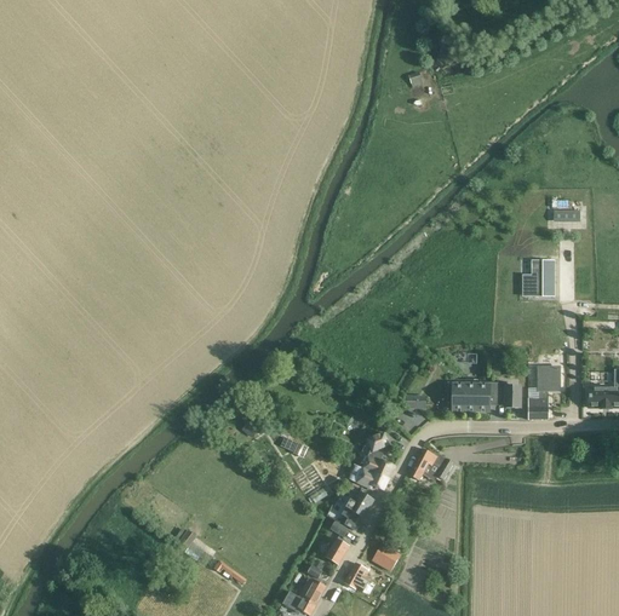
[(418,69),(407,73),(410,81),(420,78),(418,69)]
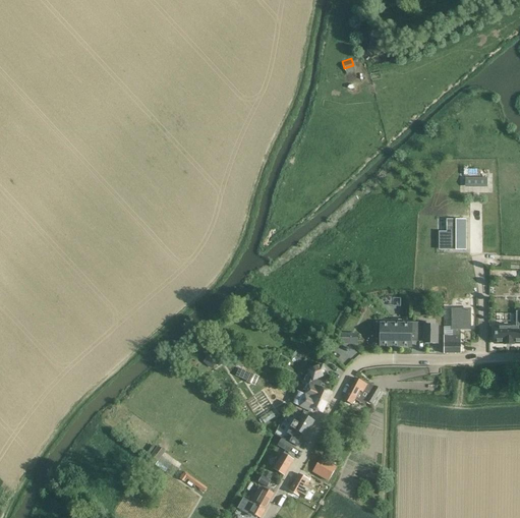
[(452,306),(452,317),(452,334),(443,334),(444,351),(459,351),(459,328),(470,328),(470,306),(452,306)]
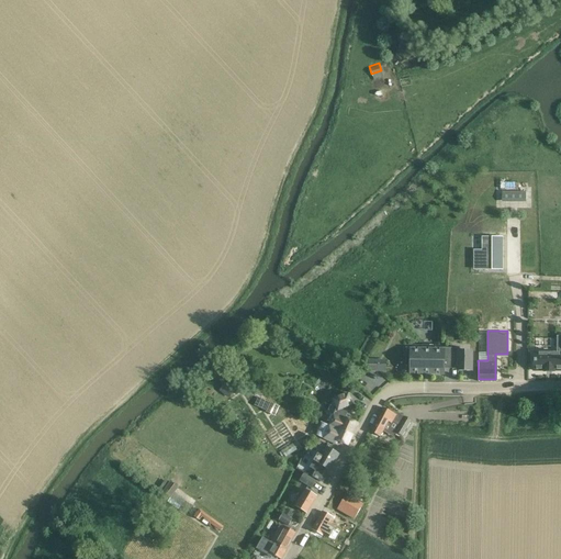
[(556,350),(533,350),(533,368),(543,368),(543,369),(552,369),(552,368),(560,367),(560,334),(556,334),(556,348),(556,350)]
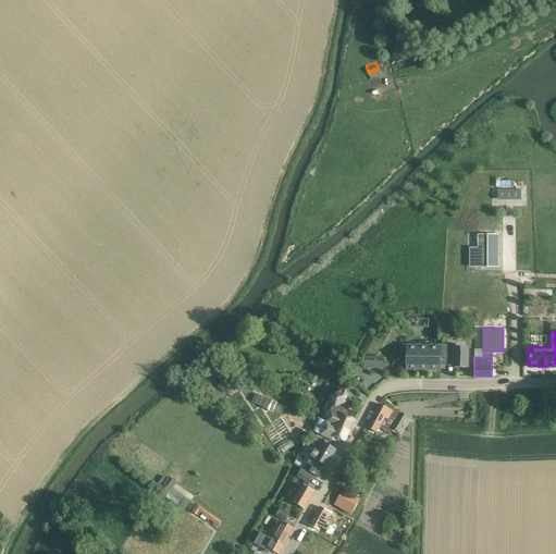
[(406,345),(406,365),(406,369),(440,370),(440,362),(452,362),(451,366),(466,366),(466,345),(454,345),(454,343),(439,342),(439,345),(406,345)]
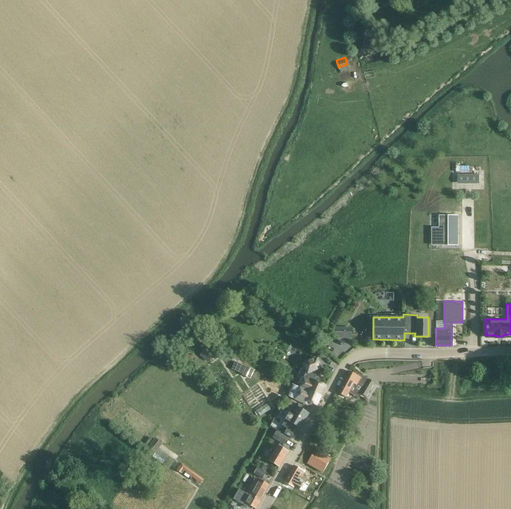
[(343,335),(343,327),(335,326),(335,335),(343,335)]
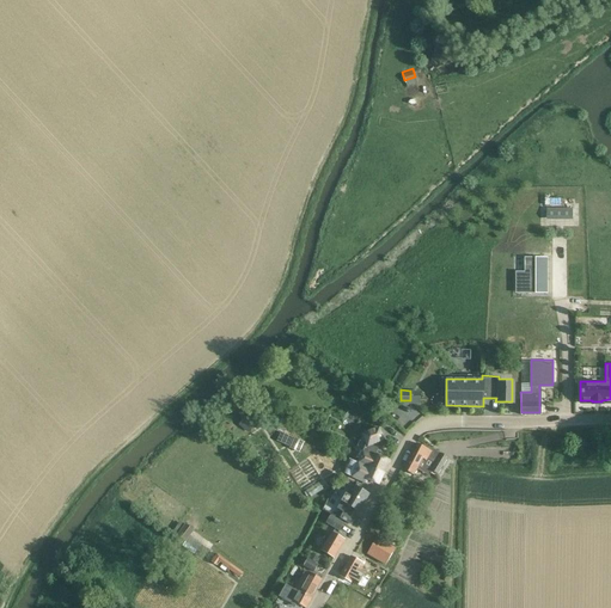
[(238,423),(249,430),(256,419),(245,412),(238,423)]
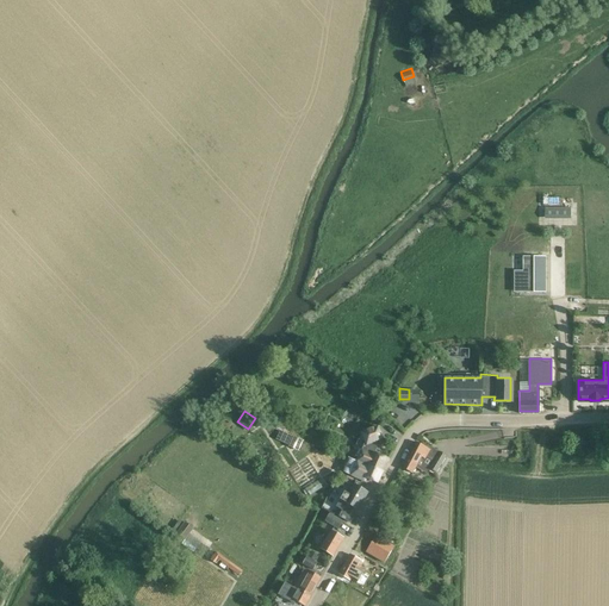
[(339,449),(356,457),(355,458),(381,470),(387,456),(373,450),(376,445),(373,439),(381,436),(377,424),(360,431),(361,432),(355,445),(354,445),(352,449),(341,444),(339,449)]
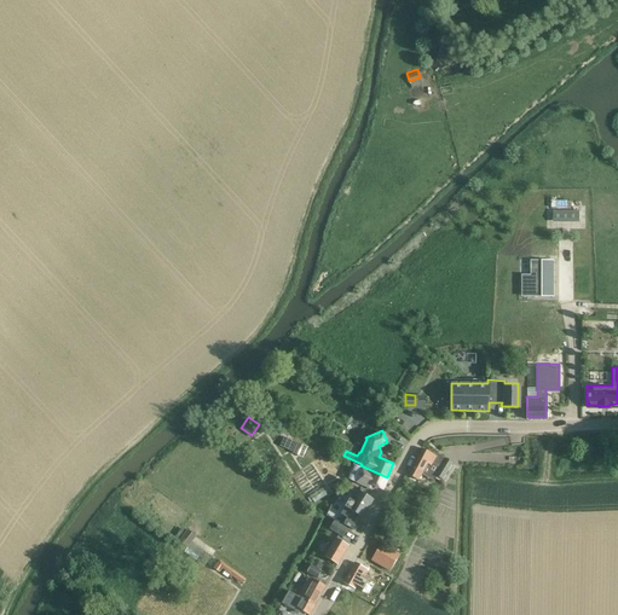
[(406,471),(416,476),(417,477),(420,471),(432,477),(434,473),(442,476),(452,460),(428,446),(426,450),(420,446),(406,471)]
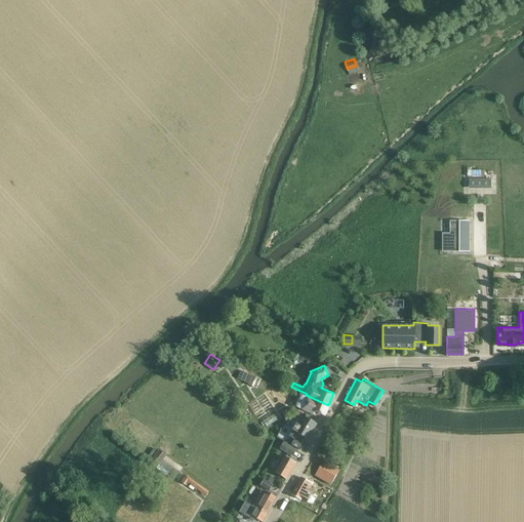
[(324,414),(328,405),(306,395),(300,393),(295,405),(300,407),(313,412),(315,410),(324,414)]
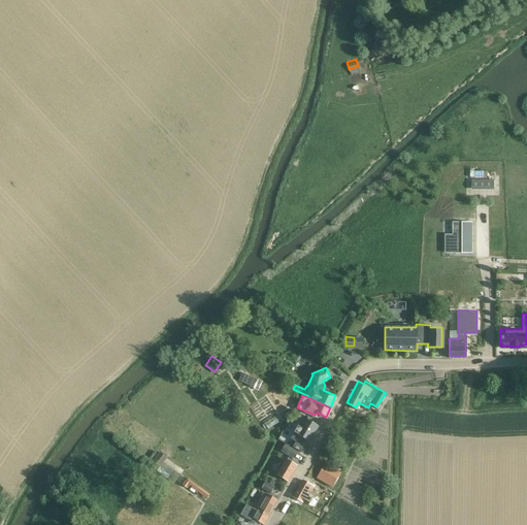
[(300,421),(294,431),(291,435),(296,438),(292,445),(302,450),(304,446),(300,443),(303,436),(308,439),(318,425),(305,418),(302,423),(300,421)]
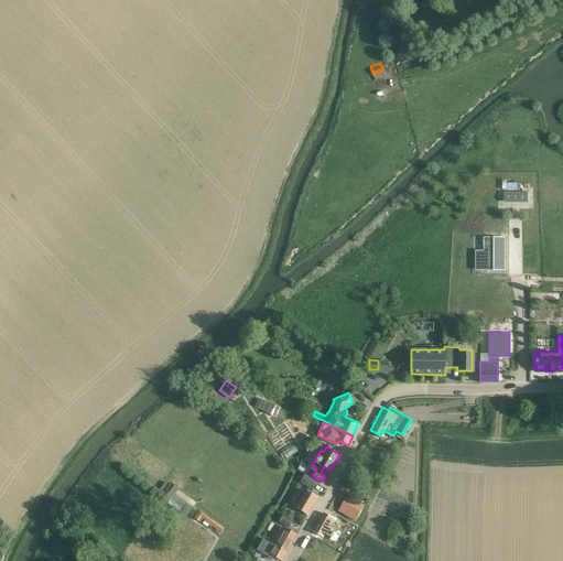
[(303,474),(300,479),(311,487),(315,481),(303,474)]
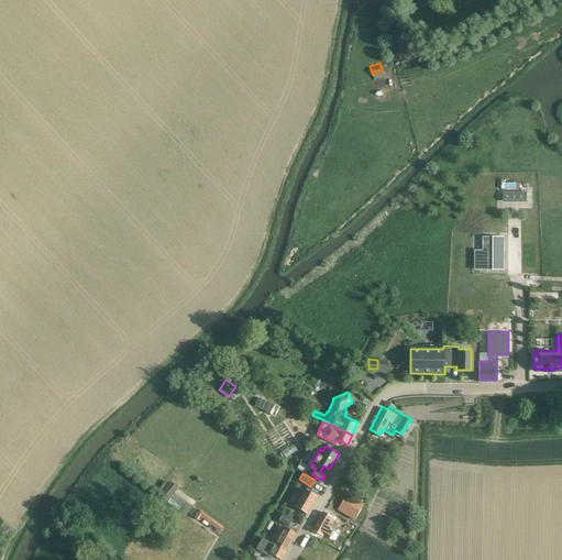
[(158,486),(163,490),(162,492),(182,504),(185,498),(174,492),(178,485),(171,480),(168,481),(165,479),(158,486)]
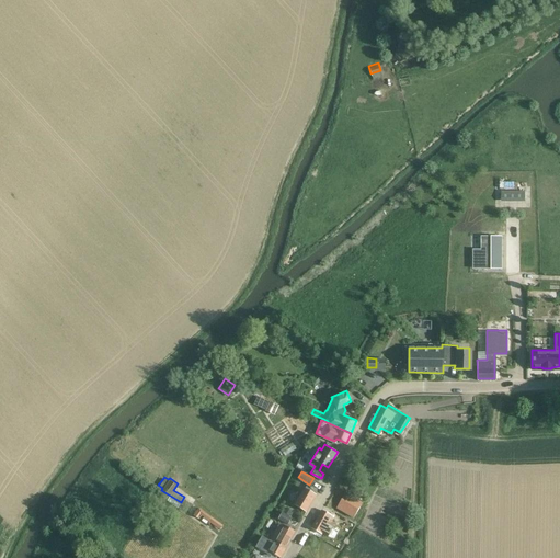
[(294,503),(296,504),(305,510),(315,493),(304,486),(300,491),(299,493),(294,503)]
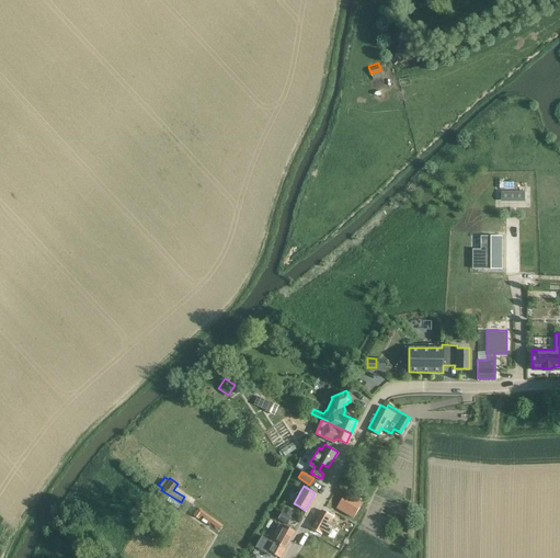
[(345,490),(336,507),(338,508),(352,515),(361,501),(362,500),(346,491),(345,490)]
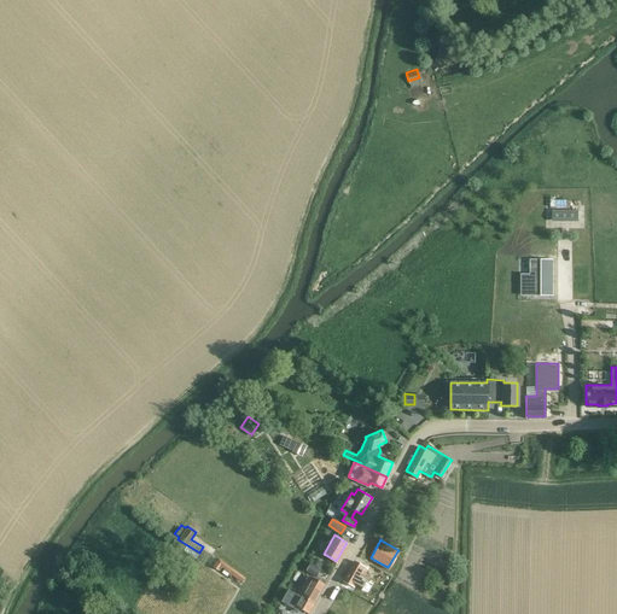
[(353,584),(358,586),(360,589),(367,577),(360,573),(365,566),(354,560),(342,578),(353,584)]
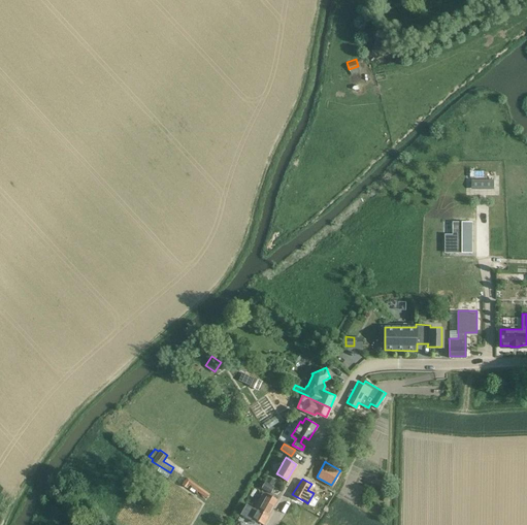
[(383,482),(371,479),(369,485),(380,489),(383,482)]
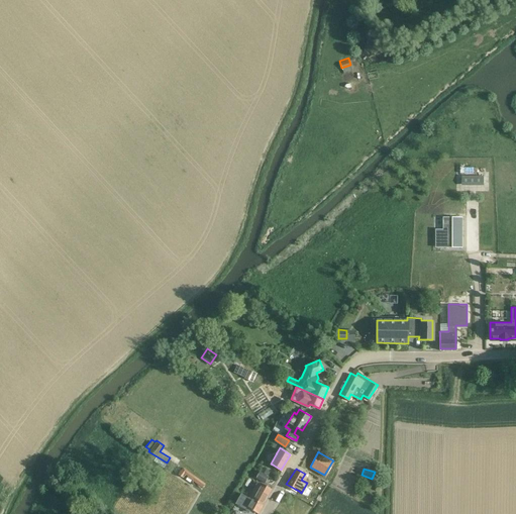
[(268,475),(266,473),(261,471),(260,470),(255,477),(264,482),(268,475)]
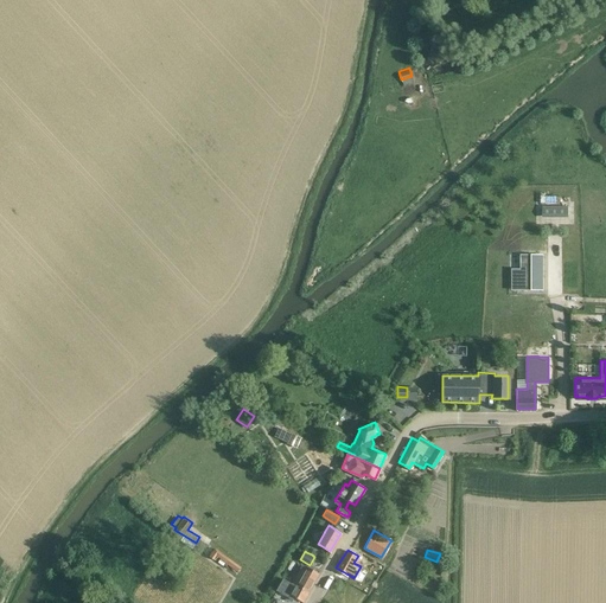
[(301,563),(291,582),(307,591),(312,583),(311,582),(317,571),(301,563)]
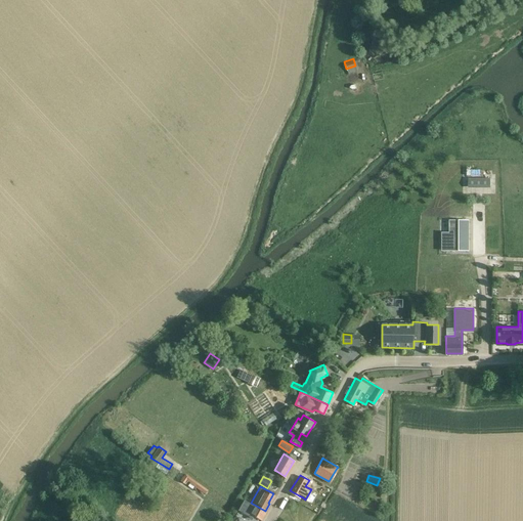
[(321,503),(312,497),(308,505),(317,511),(321,503)]
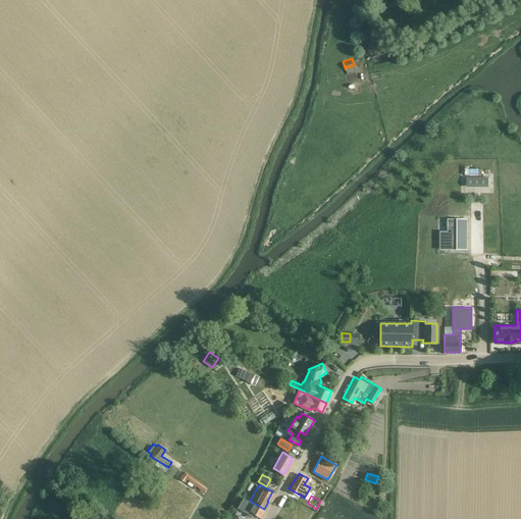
[(237,507),(242,510),(251,515),(252,513),(260,517),(264,509),(250,501),(243,497),(237,507)]
